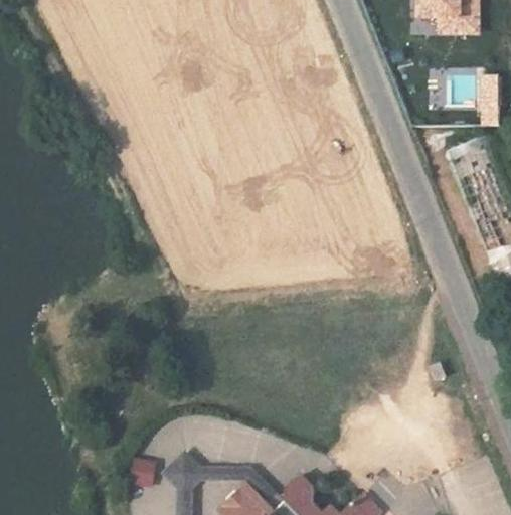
[(474,0),(415,0),(416,18),(437,18),(457,18),(457,14),(474,13),(474,0)]
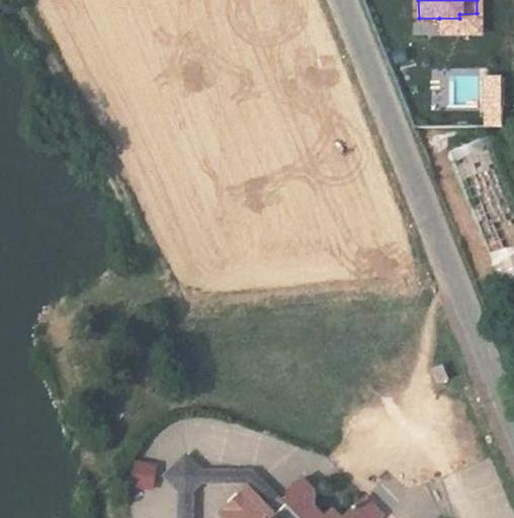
[(459,18),(439,18),(439,33),(477,33),(477,13),(459,14),(459,18)]
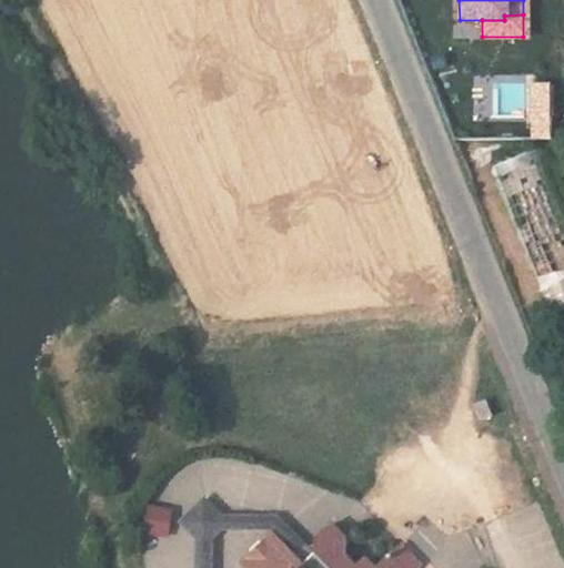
[(550,139),(550,83),(526,83),(525,139),(550,139)]
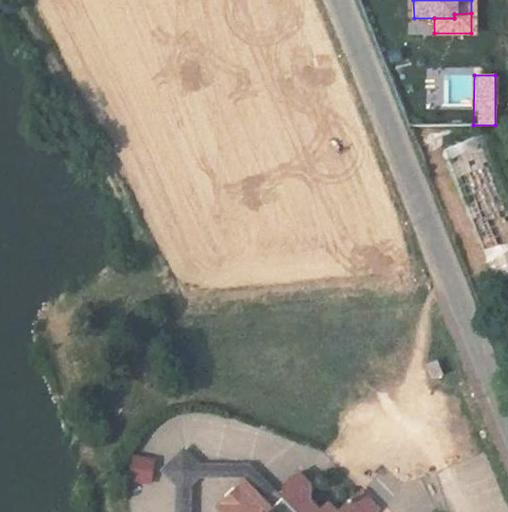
[(478,135),(441,149),(487,280),(505,279),(505,284),(507,292),(507,223),(502,224),(503,232),(507,246),(507,270),(507,271),(504,261),(502,241),(500,235),(496,174),(482,135),(478,135)]
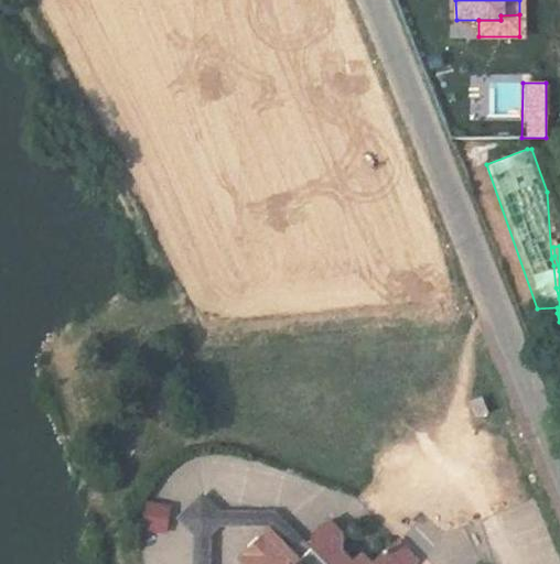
[(482,399),(471,405),(478,420),(490,413),(482,399)]
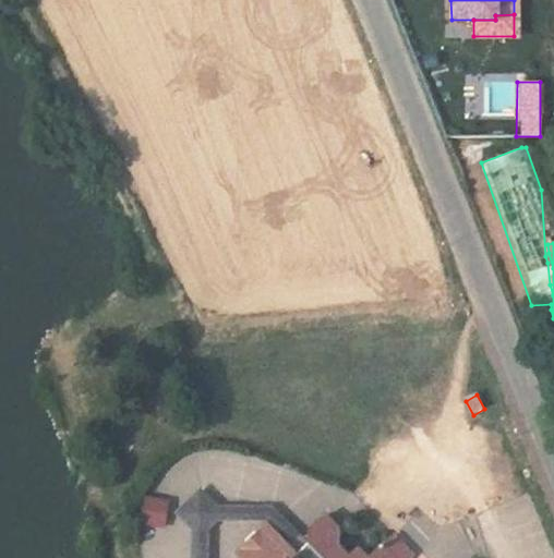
[(205,557),(206,529),(215,519),(269,521),(267,523),(299,554),(308,545),(272,510),(220,510),(200,490),(177,512),(196,530),(195,557),(205,557)]
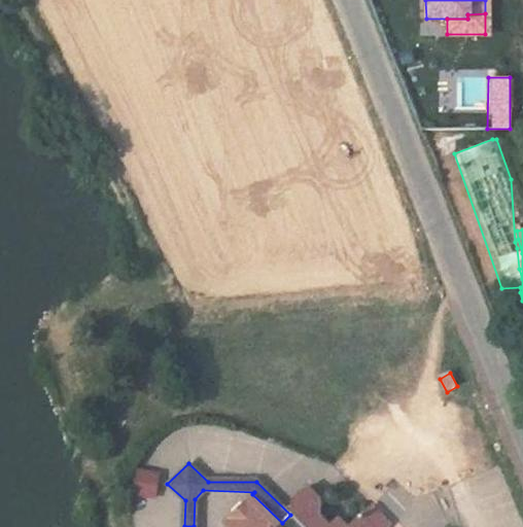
[(135,469),(130,496),(150,500),(155,472),(135,469)]
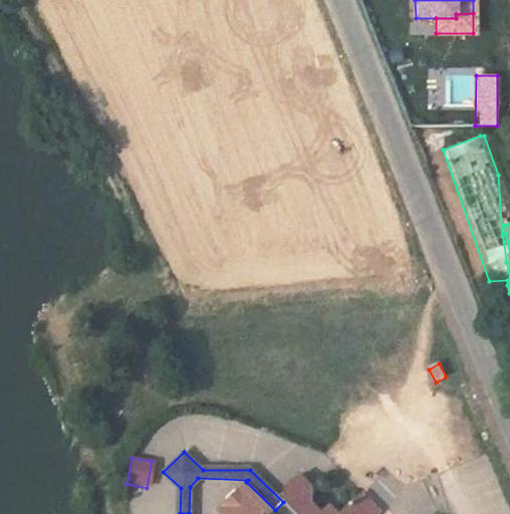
[(377,513),(379,512),(360,494),(341,513),(337,513),(330,507),(322,513),(313,505),(313,490),(298,475),(285,489),(285,501),(283,502),(275,510),(246,482),(218,511),(220,513),(377,513)]
